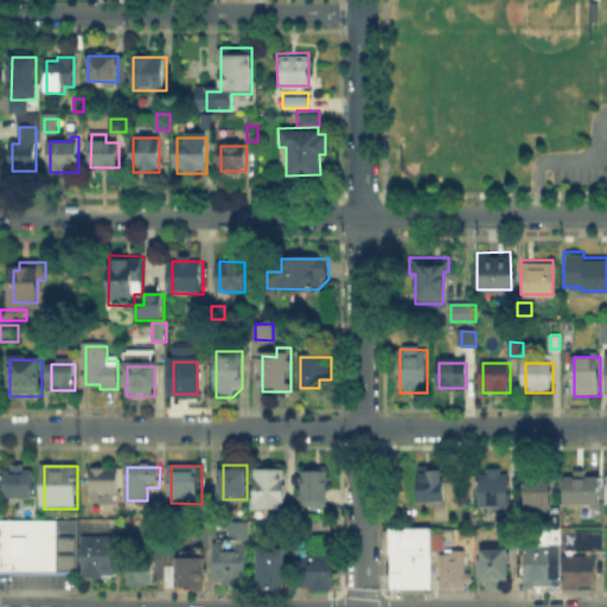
[(422,467),(436,467),(436,473),(447,473),(447,502),(422,502),(422,467)]
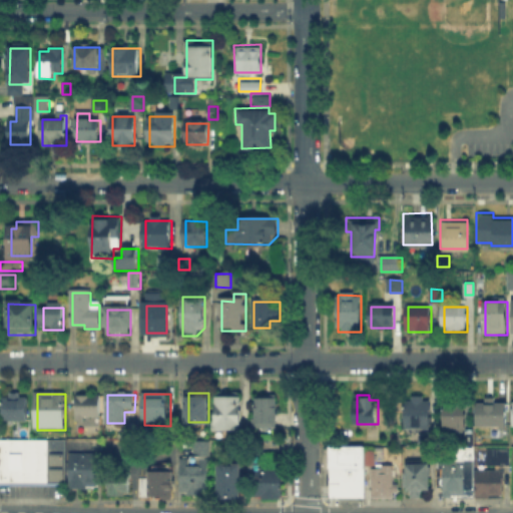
[(28,397),(28,422),(4,422),(4,397),(28,397)]
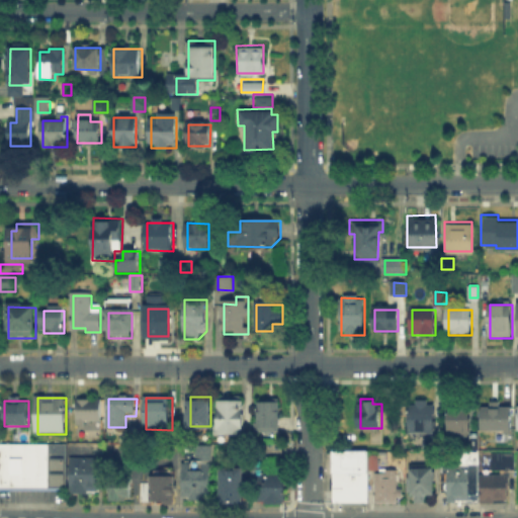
[(80,401),(98,401),(98,429),(80,429),(80,401)]
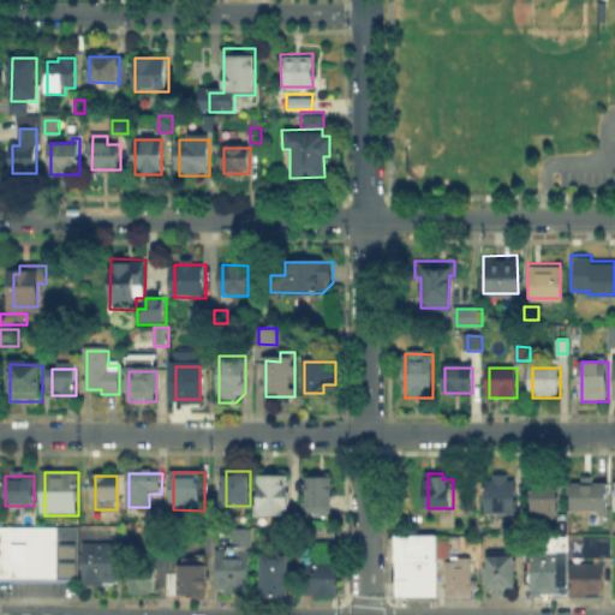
[(257,517),(258,476),(290,477),(290,517),(257,517)]
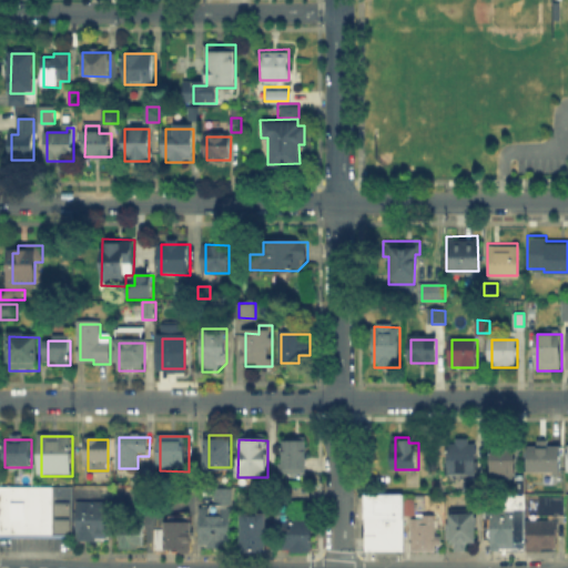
[(477,440),(476,476),(452,476),(452,440),(477,440)]
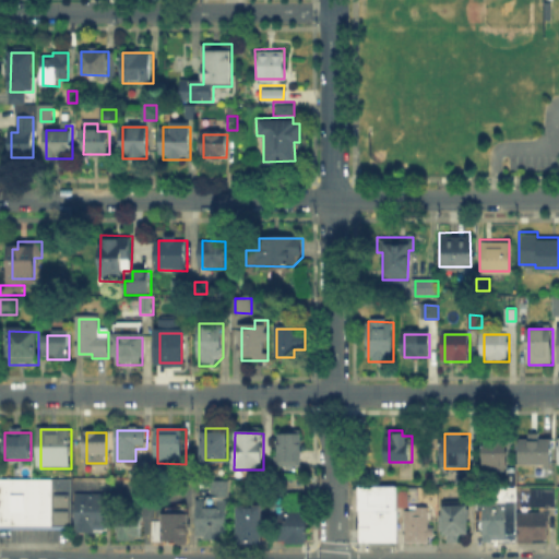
[(277,464),(277,435),(301,436),(301,464),(277,464)]
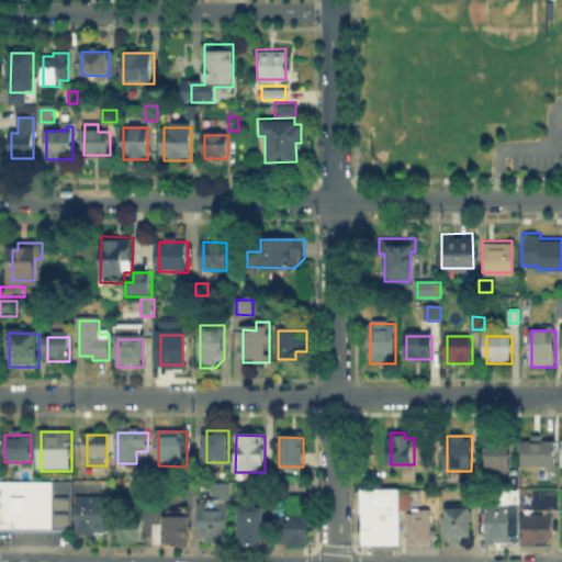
[(487,470),(487,441),(512,441),(512,470),(487,470)]
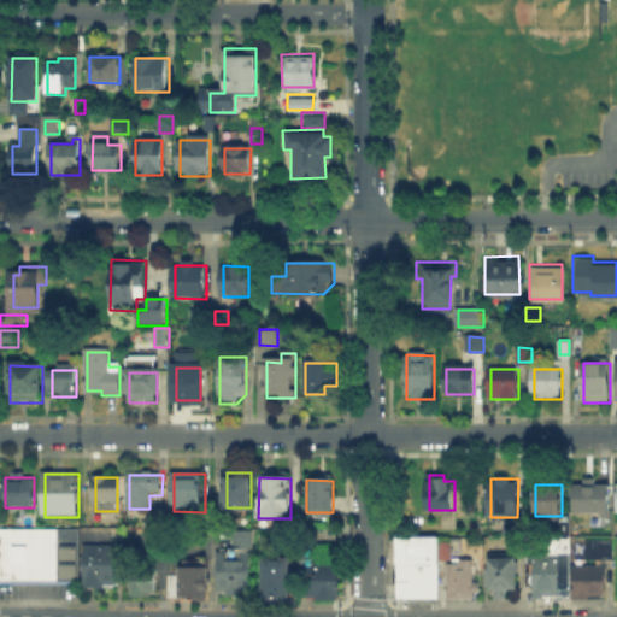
[(575,511),(575,486),(610,486),(610,512),(575,511)]
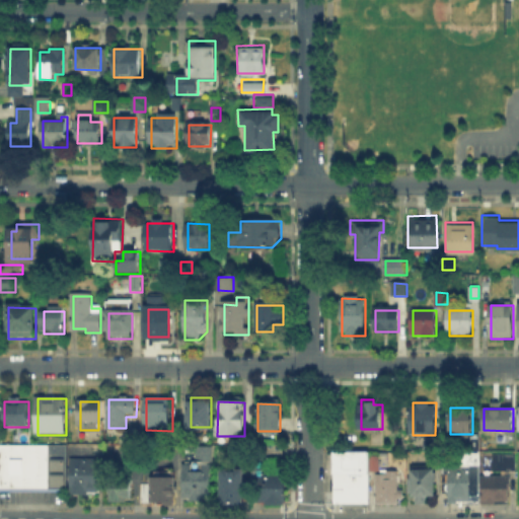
[(132,430),(141,430),(141,444),(132,444),(132,430)]
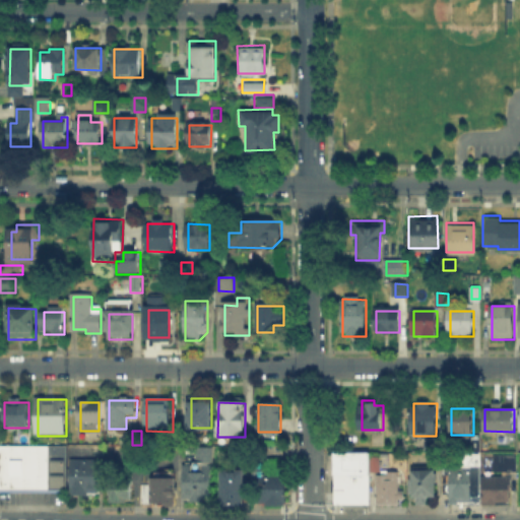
[(0,444),(65,444),(65,491),(0,491),(0,444)]
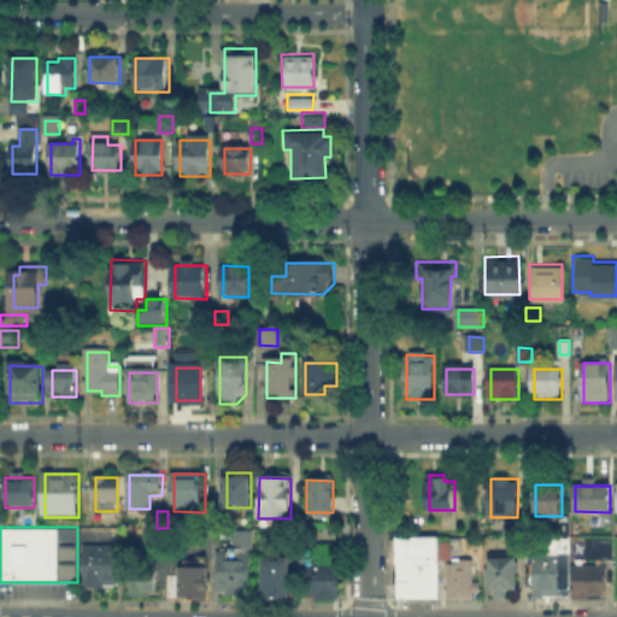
[(230,545),(250,546),(251,529),(231,528),(230,545)]
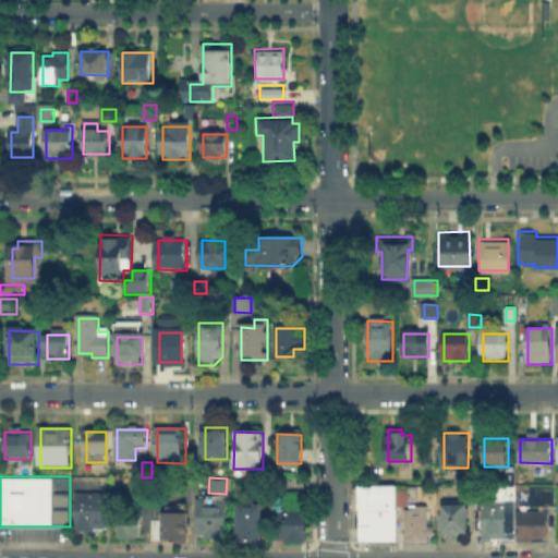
[(525,484),(525,504),(553,504),(554,484),(525,484)]
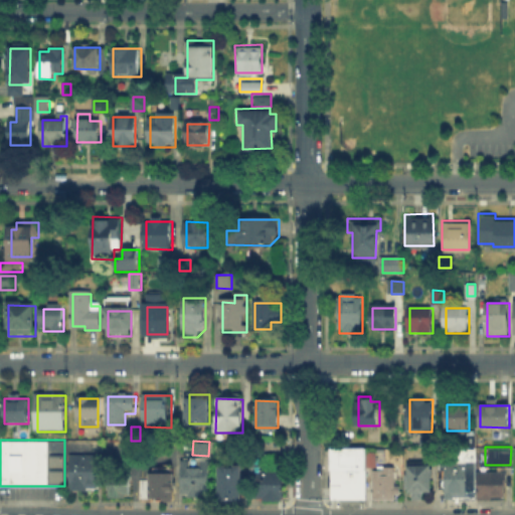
[(364,502),(364,466),(364,450),(365,448),(326,448),(325,501),(364,502)]
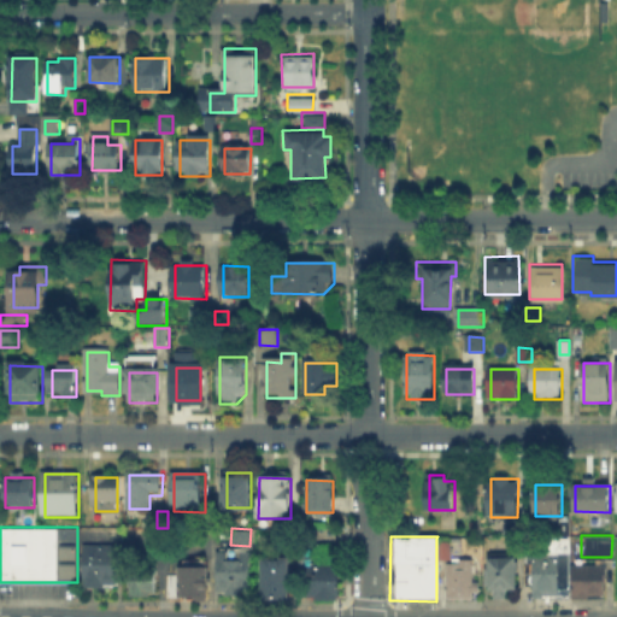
[(436,539),(448,539),(448,558),(436,558),(436,539)]
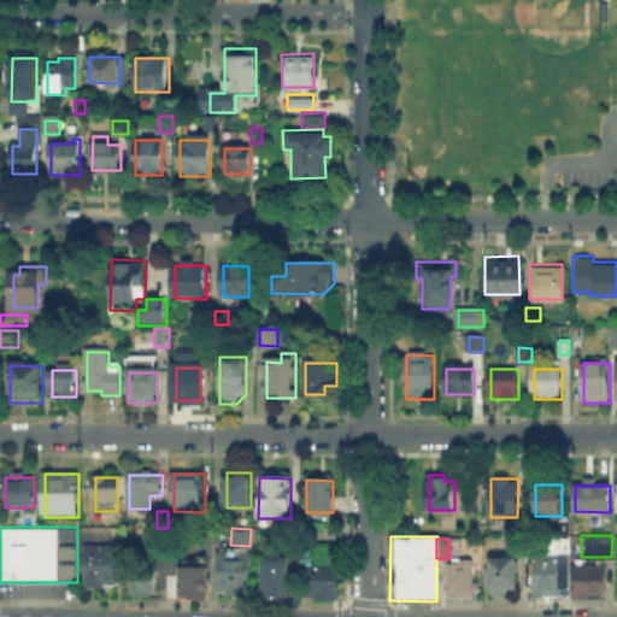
[(80,544),(81,586),(101,586),(101,582),(115,581),(115,542),(80,544)]
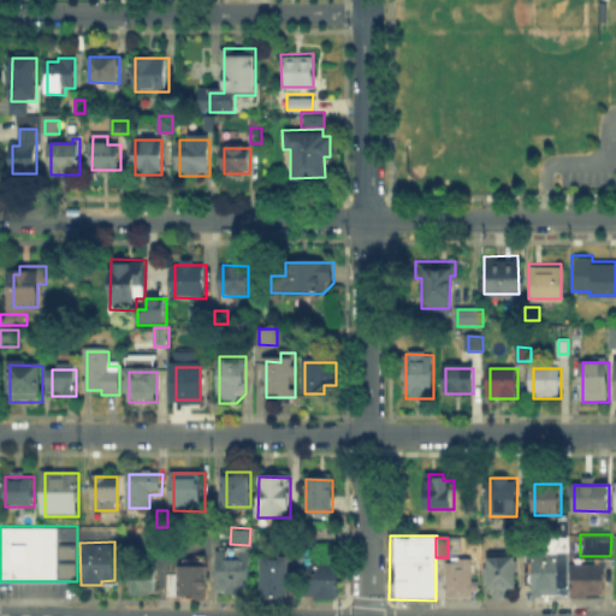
[(213,548),(214,588),(223,588),(223,593),(248,593),(248,548),(213,548)]
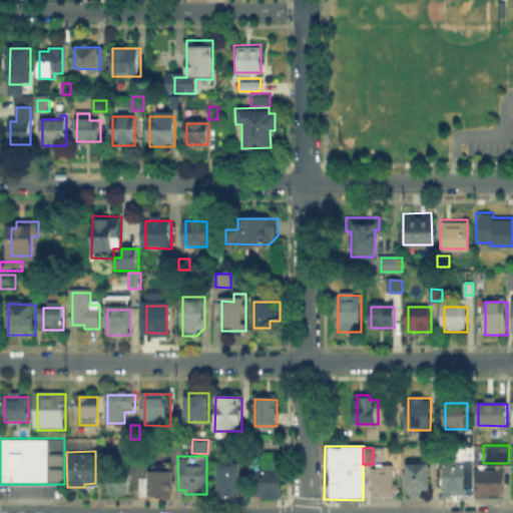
[(402,463),(402,473),(400,473),(400,487),(402,487),(402,490),(406,490),(406,498),(418,498),(418,491),(427,491),(427,463),(419,463),(419,459),(407,459),(407,463),(402,463)]
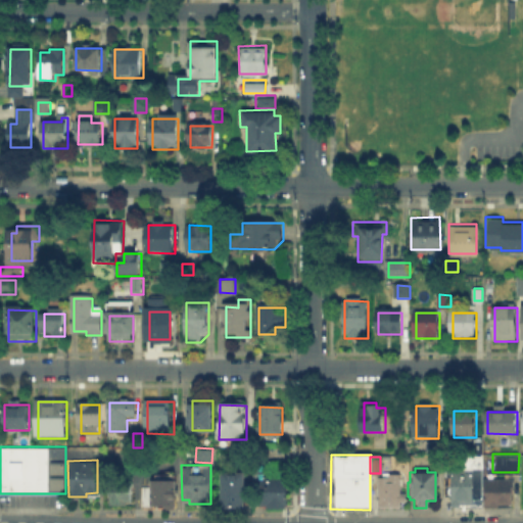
[(447,495),(442,495),(442,470),(470,470),(470,468),(480,468),(480,511),(447,511),(447,495)]
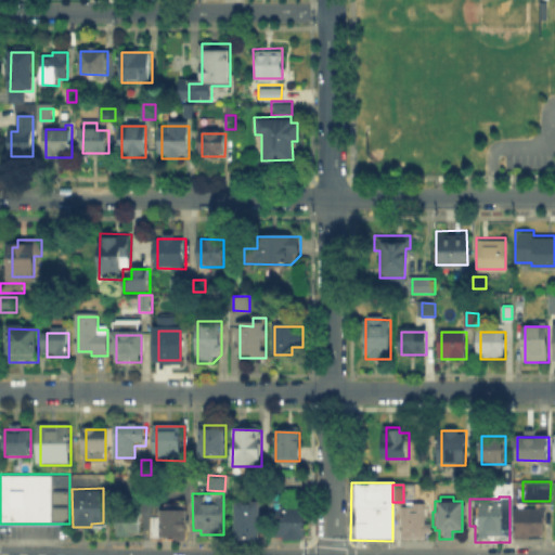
[(149,515),(149,537),(185,537),(186,498),(168,498),(168,502),(163,502),(163,507),(158,507),(158,515),(149,515)]
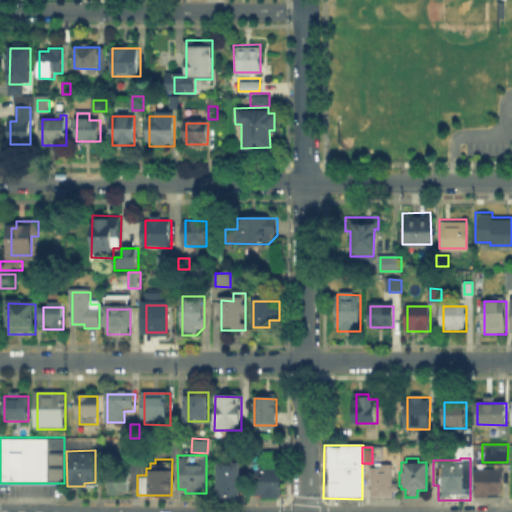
[(215,460),(215,495),(238,495),(238,460),(215,460)]
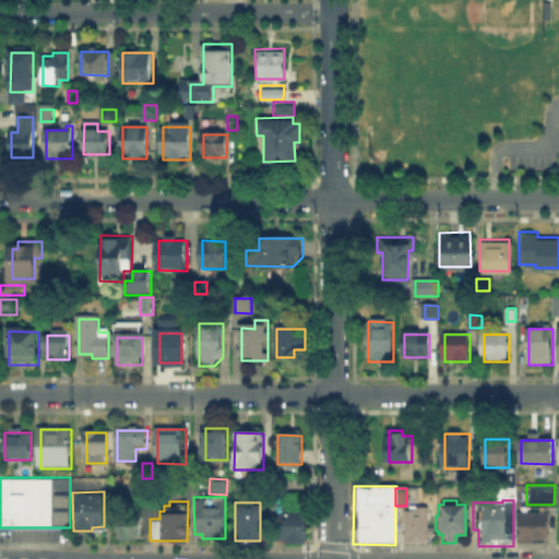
[(414,507),(414,511),(401,511),(401,544),(426,544),(425,536),(430,536),(430,527),(426,527),(425,506),(414,507)]
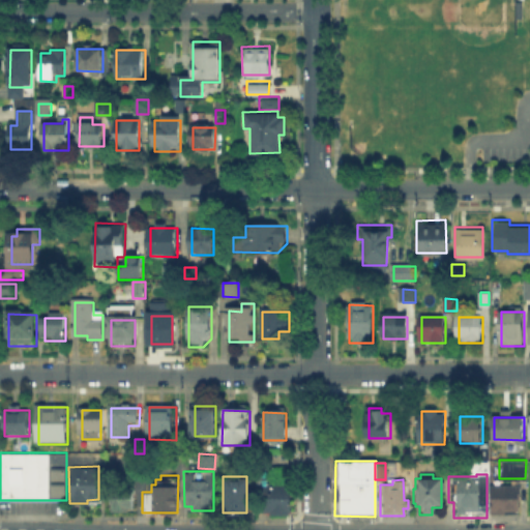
[(109,509),(109,480),(133,480),(131,507),(126,507),(126,510),(109,509)]
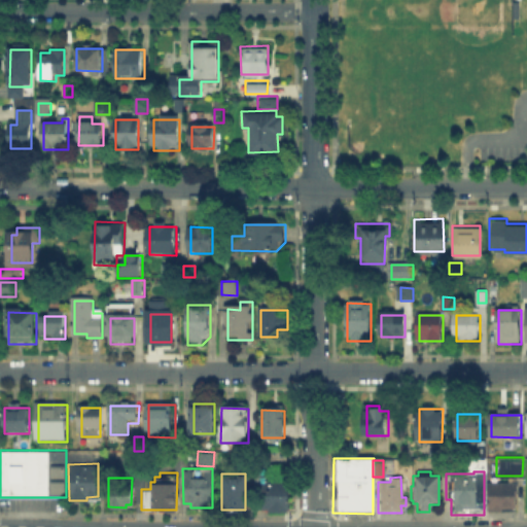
[(258,482),(257,506),(267,507),(267,510),(286,510),(286,483),(258,482)]
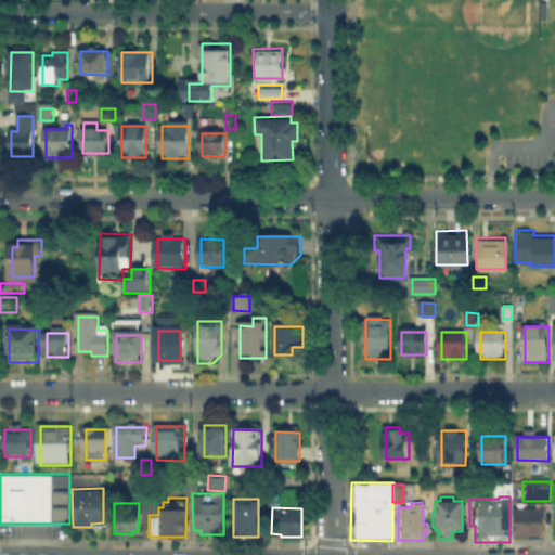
[(511,510),(511,540),(541,540),(541,510),(511,510)]
